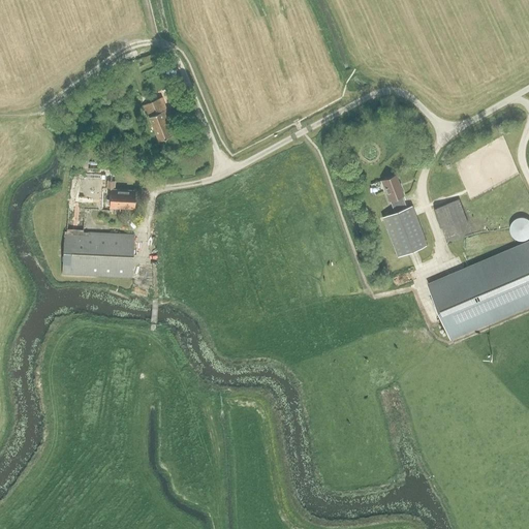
[(145,64),(156,60),(154,54),(143,58),(145,64)]
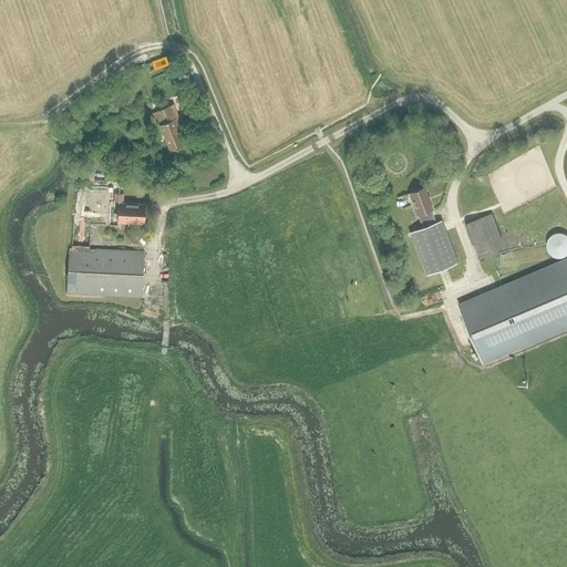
[(157,119),(160,124),(161,125),(160,125),(171,152),(191,143),(181,116),(178,117),(174,104),(153,113),(155,119),(157,119)]
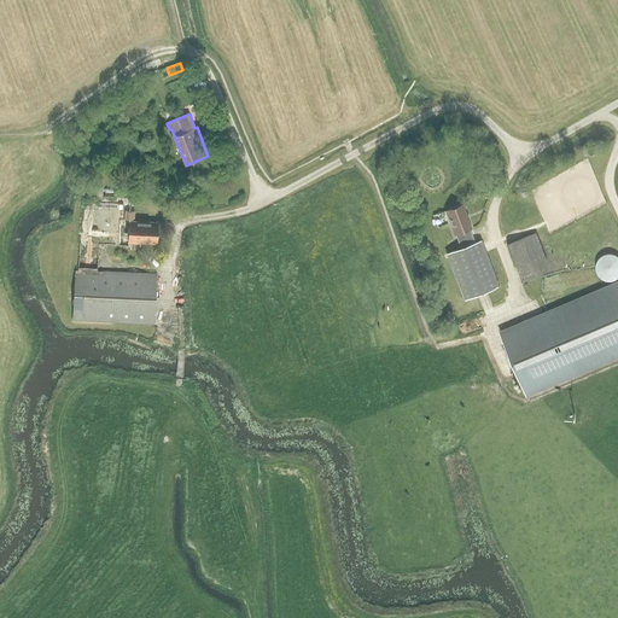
[(91,196),(86,196),(79,270),(76,270),(74,320),(153,325),(156,274),(97,272),(99,245),(128,246),(128,243),(157,244),(158,223),(134,221),(134,213),(130,211),(132,199),(117,198),(117,190),(104,188),(104,187),(92,187),(91,196)]
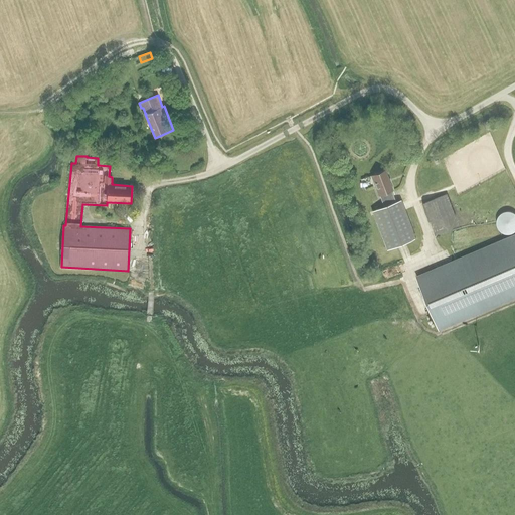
[(385,171),(370,176),(378,197),(379,196),(383,207),(395,202),(391,191),(392,191),(385,171)]
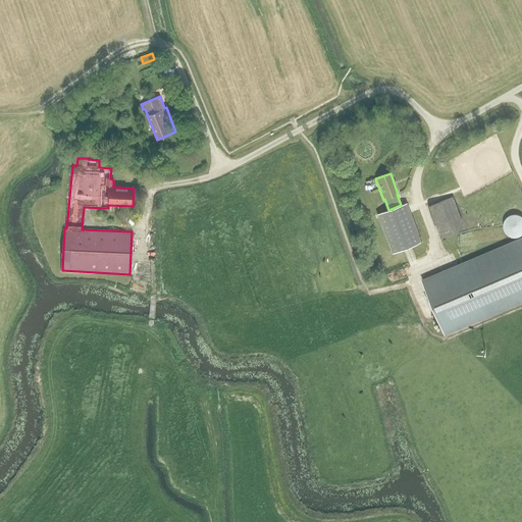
[(440,202),(428,207),(440,240),(457,233),(462,220),(453,197),(440,202)]
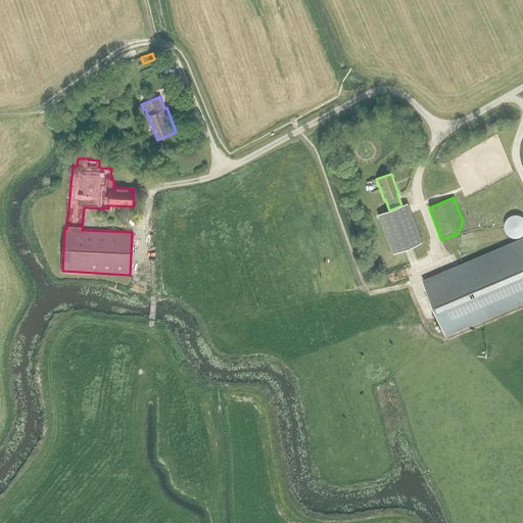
[(389,210),(377,215),(390,253),(421,243),(406,204),(401,205),(389,210)]
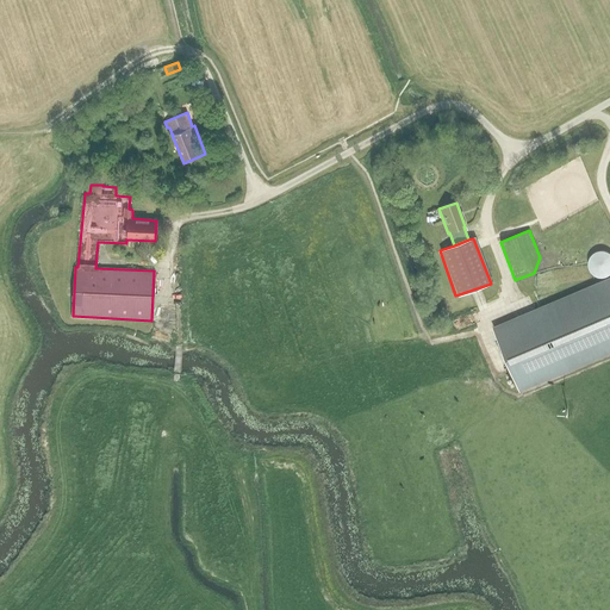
[(609,251),(609,253),(608,251),(605,250),(603,250),(601,250),(598,251),(596,253),(593,254),(590,259),(590,261),(589,262),(589,266),(590,268),(591,271),(591,273),(593,274),(595,275),(597,277),(599,278),(602,278),(604,278),(608,277),(609,275),(609,274),(609,251)]
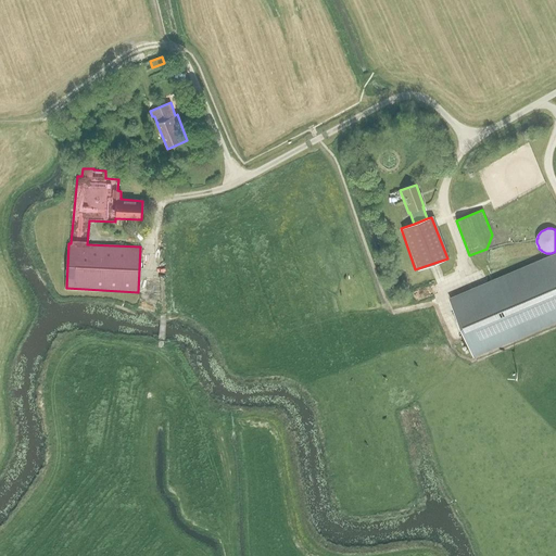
[(555,254),(451,300),(475,354),(555,319),(555,254)]
